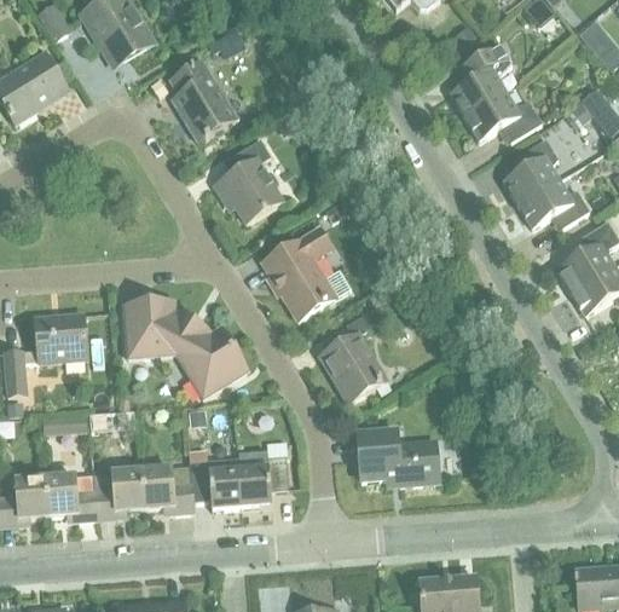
[(113,64),(149,41),(123,0),(110,0),(84,16),(113,64)]
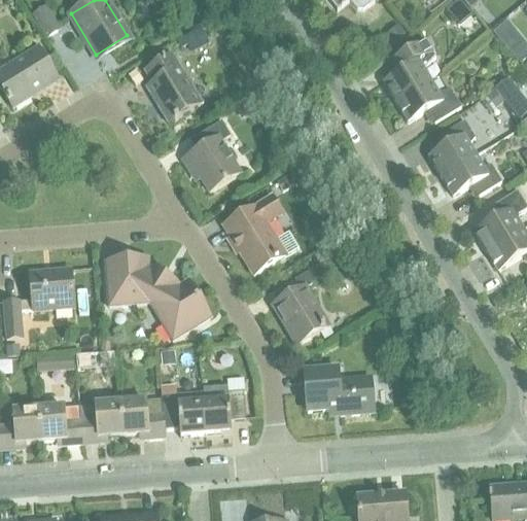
[(137,0),(143,10),(150,6),(146,0),(137,0)]
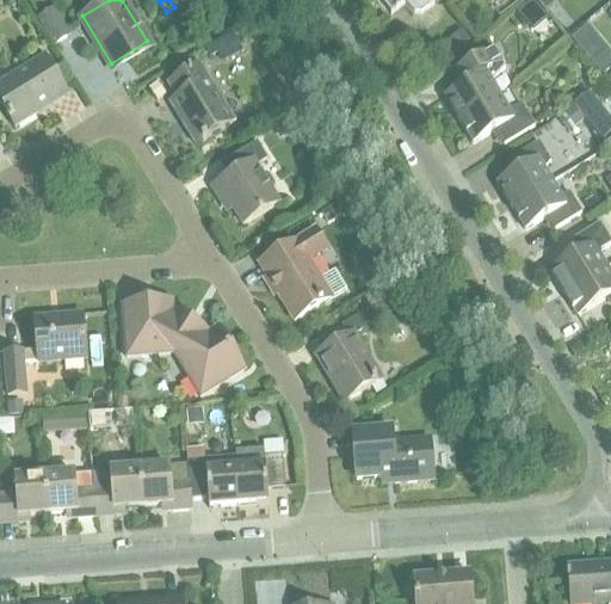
[(530,0),(522,7),(534,22),(544,12),(535,0),(530,0)]
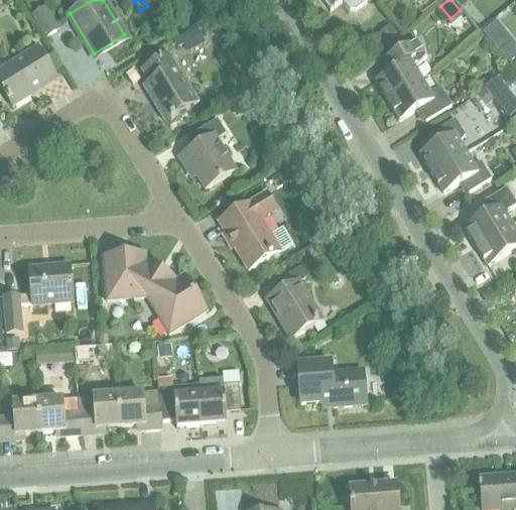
[(44,2),(30,11),(44,34),(59,25),(44,2)]
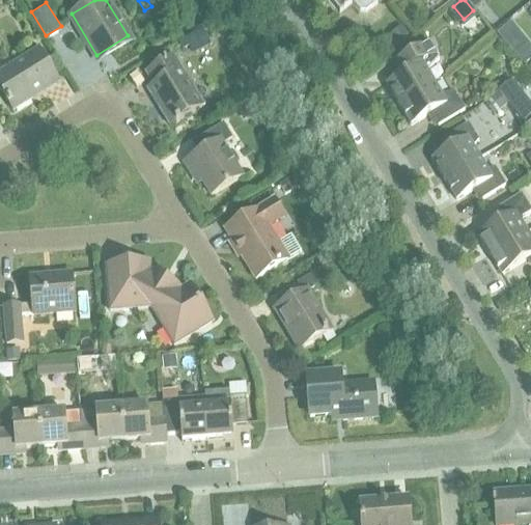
[(400,23),(389,33),(396,42),(408,32),(400,23)]
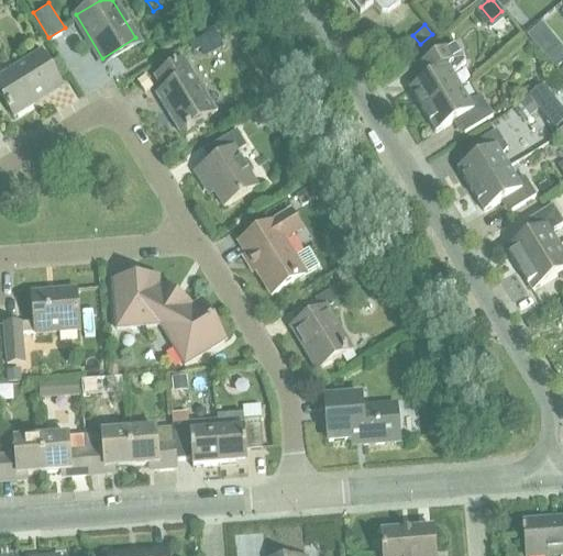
[(206,49),(223,43),(219,32),(202,39),(206,49)]
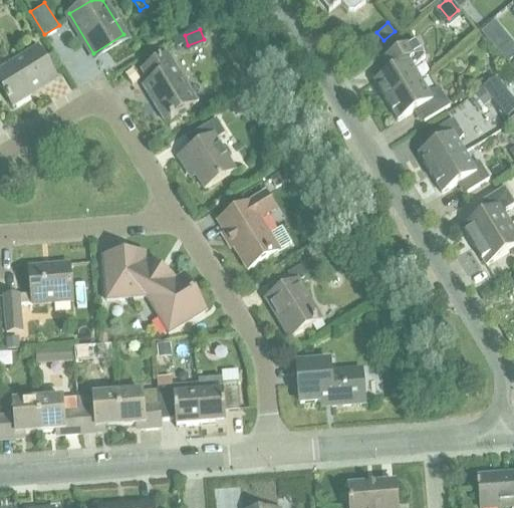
[(513,41),(508,34),(494,46),(506,59),(513,52),(513,41)]
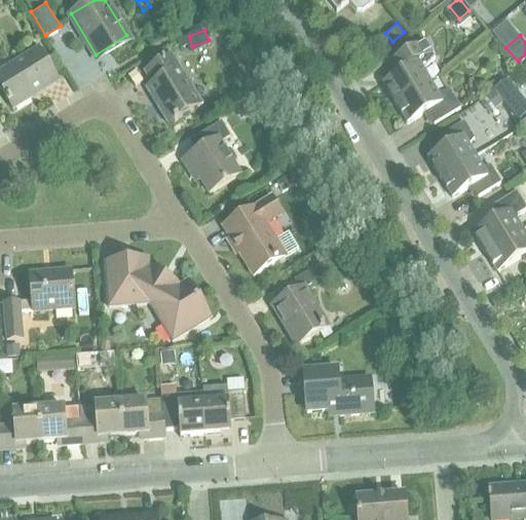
[(422,67),(434,54),(424,38),(395,57),(401,67),(382,79),(395,99),(429,78),(422,67)]
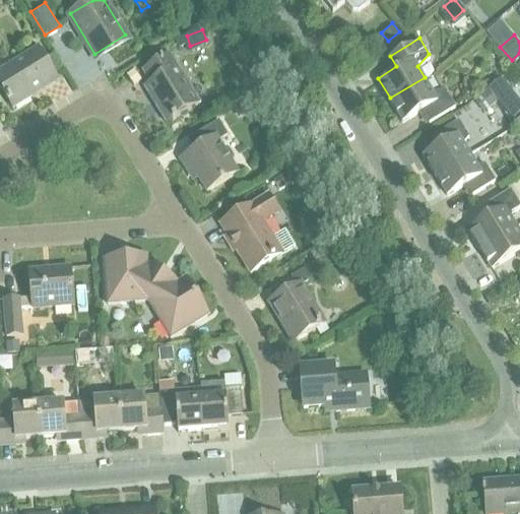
[(41,80),(54,73),(41,53),(40,50),(39,48),(37,46),(0,67),(0,85),(11,104),(30,92),(29,90),(42,82),(41,80)]
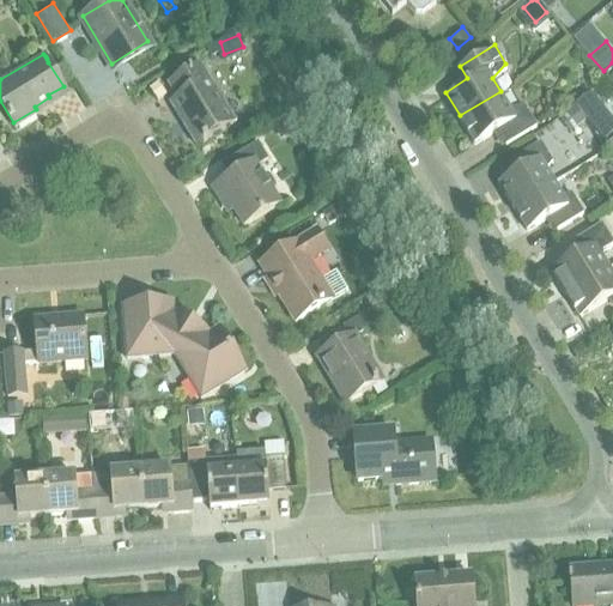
[(194,140),(234,116),(199,61),(168,82),(176,96),(170,100),(194,140)]
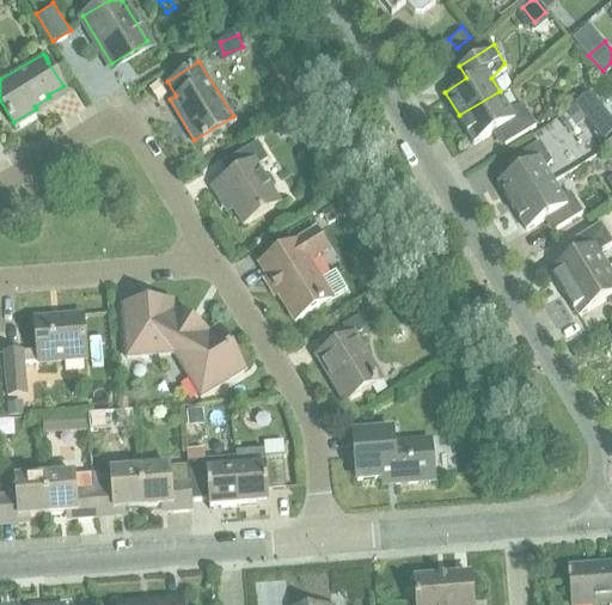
[(588,86),(574,98),(586,114),(601,102),(588,86)]
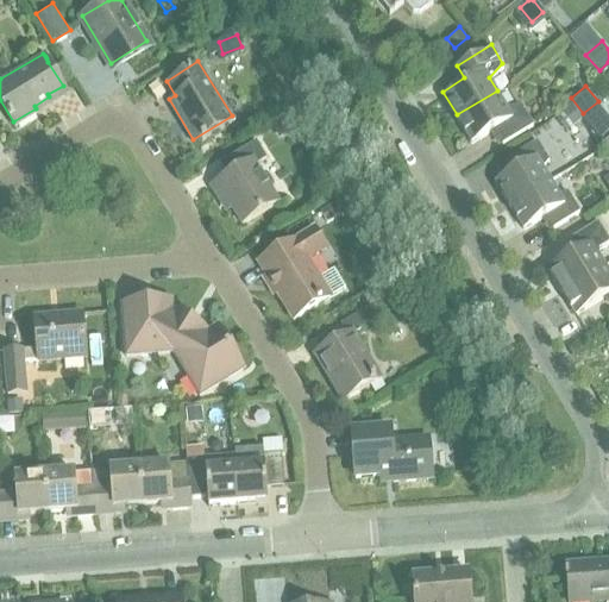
[(504,104),(497,91),(457,114),(471,138),(493,125),(502,139),(532,120),(520,99),(504,104)]
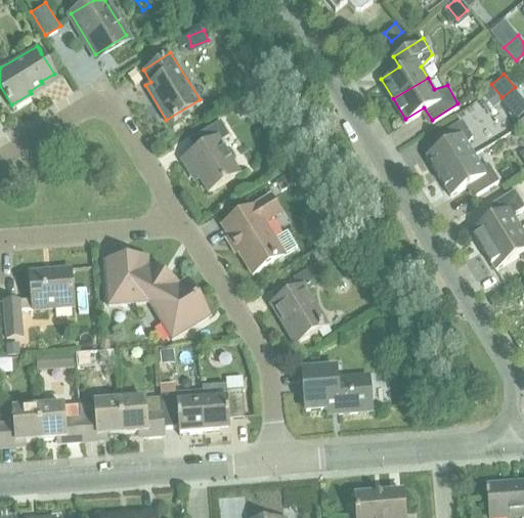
[(470,86),(465,91),(466,97),(472,100),(478,96),(477,89),(470,86)]
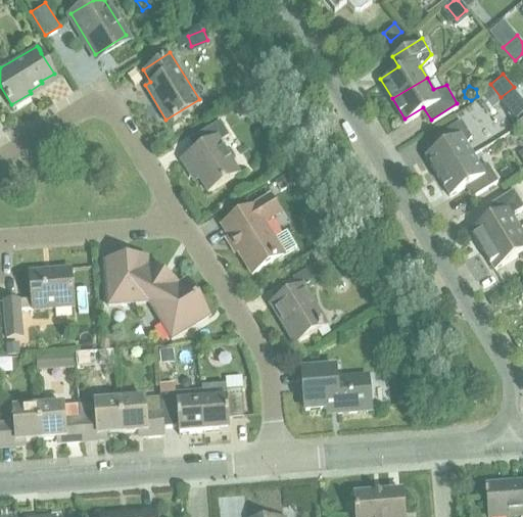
[(489,87),(476,99),(486,110),(500,99),(489,87)]
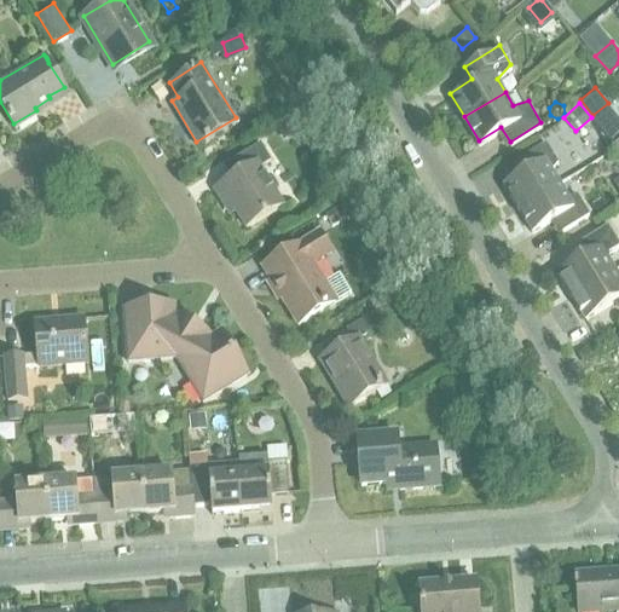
[(287,116),(277,122),(284,134),(294,128),(295,128),(288,116),(287,116)]
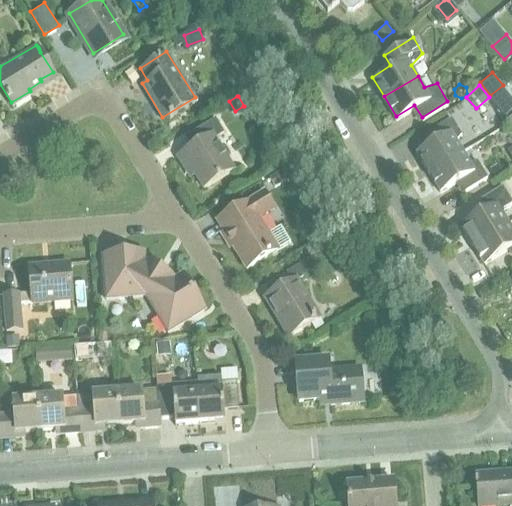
[(427,169),(462,148),(455,137),(461,131),(450,114),(428,127),(434,138),(416,149),(427,169)]
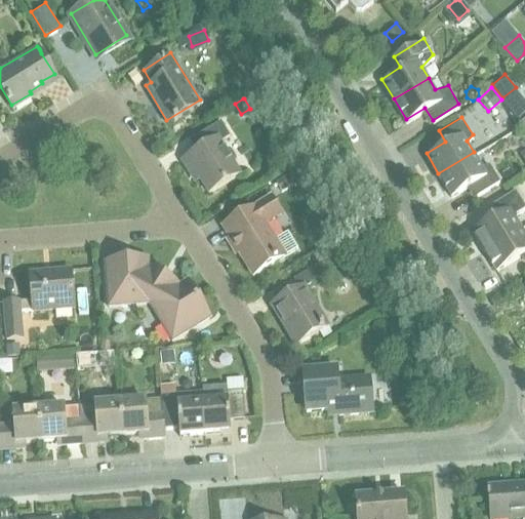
[(218,141),(229,134),(219,119),(194,134),(200,146),(182,157),(190,169),(194,166),(208,191),(238,172),(218,141)]
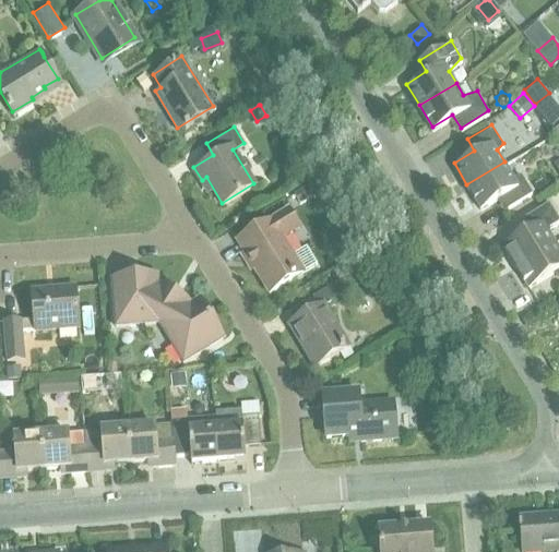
[(511,174),(504,162),(466,184),(479,206),(500,193),(507,204),(532,190),(521,171),(511,174)]
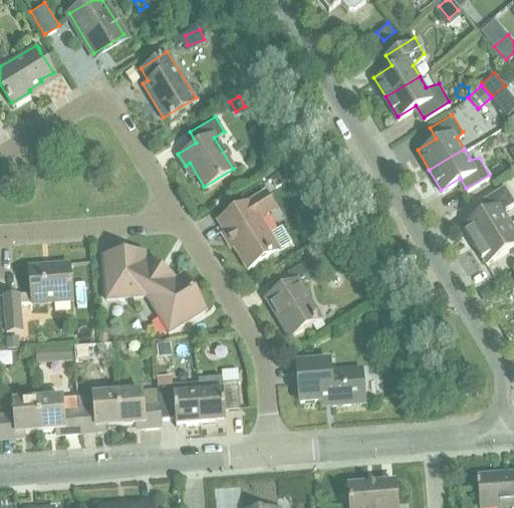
[(282,169),(269,176),(274,185),(287,177),(282,169)]
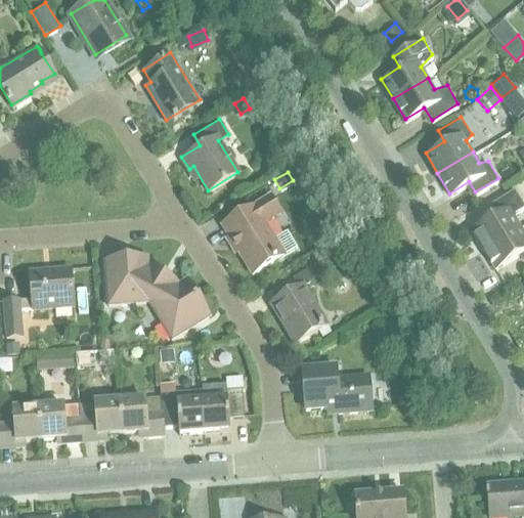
[(482,247),(520,224),(514,215),(514,210),(523,204),(513,186),(490,201),(496,211),(471,227),(476,235),(475,235),(482,247)]
